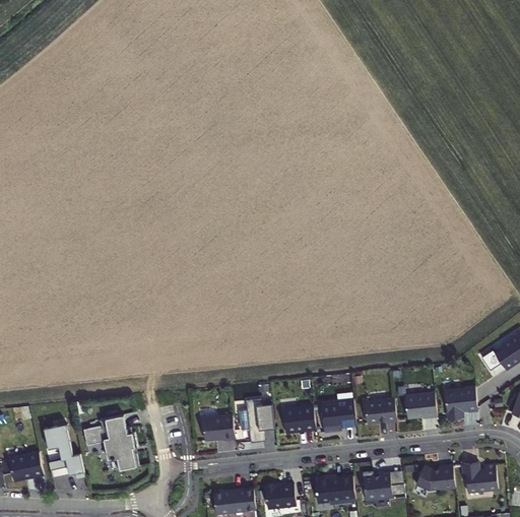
[(504,345),(494,352),(504,368),(519,357),(519,329),(501,342),(504,345)]
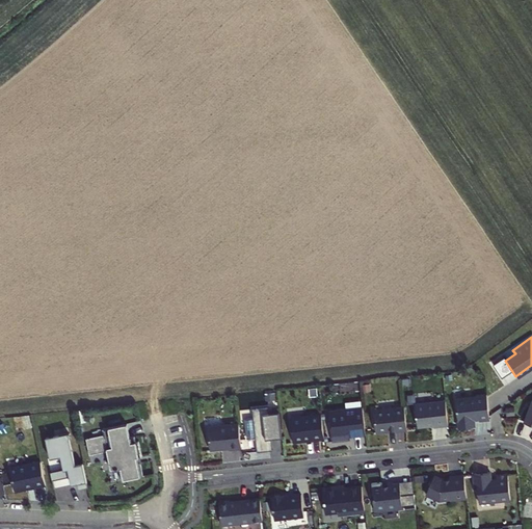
[(487,421),(484,396),(474,397),(474,398),(454,400),(457,429),(473,428),(472,421),(477,420),(477,422),(487,421)]
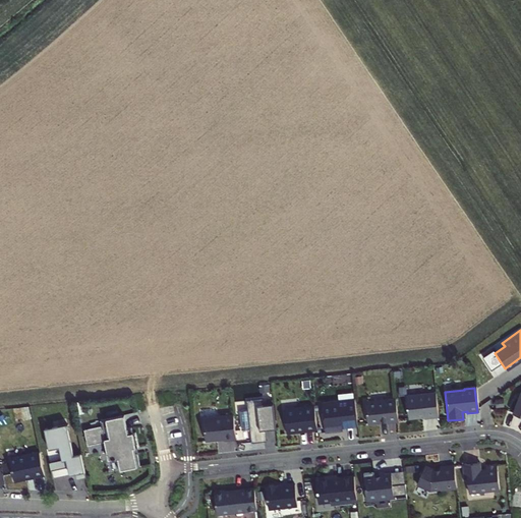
[(520,390),(520,391),(512,413),(520,417),(520,390)]
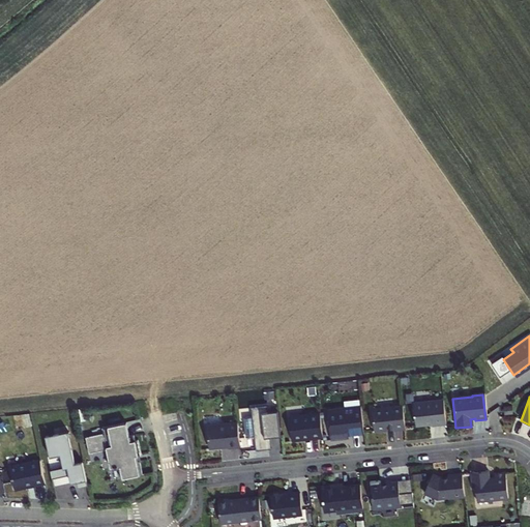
[(412,405),(414,427),(431,425),(431,427),(444,426),(442,401),(412,405)]
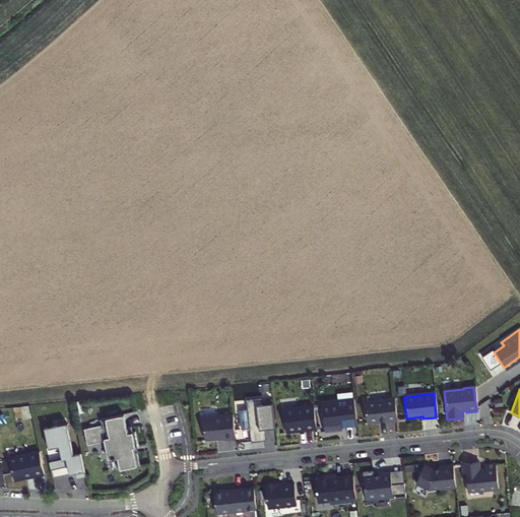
[(363,402),(366,424),(385,422),(385,423),(396,422),(393,398),(363,402)]
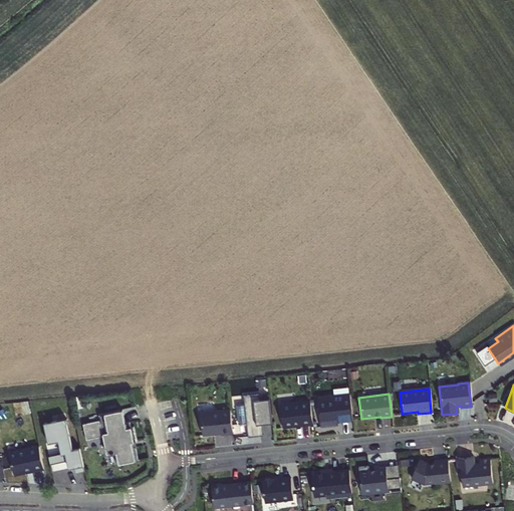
[(245,426),(246,438),(262,437),(261,425),(260,417),(270,416),(268,400),(258,401),(257,395),(242,396),(243,406),(235,407),(237,426),(245,426)]
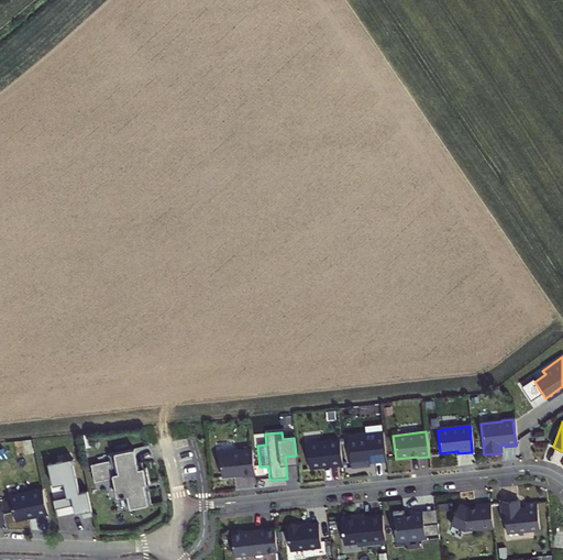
[(346,437),(350,469),(365,467),(364,464),(385,462),(382,432),(346,437)]
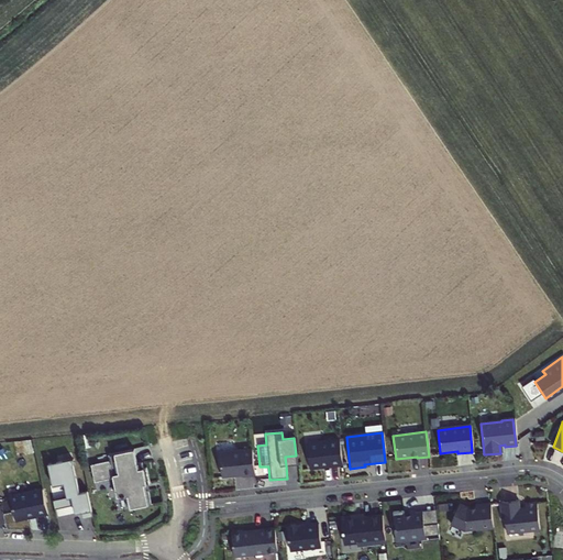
[(306,442),(308,469),(321,468),(321,465),(328,465),(328,467),(341,465),(338,439),(306,442)]
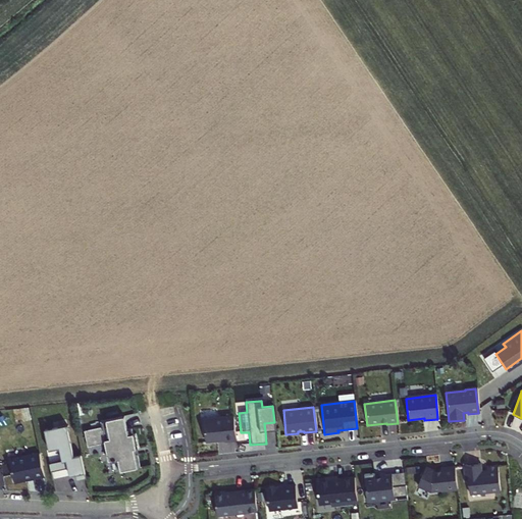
[(126,430),(123,417),(100,422),(101,428),(84,431),(87,445),(104,442),(105,444),(108,462),(112,461),(112,462),(116,461),(118,472),(140,468),(137,455),(135,456),(134,451),(139,450),(135,434),(133,435),(132,429),(126,430)]
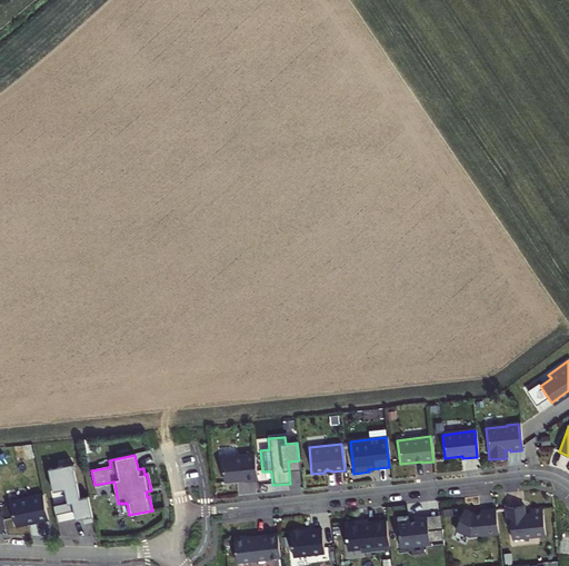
[(220,458),(223,484),(242,482),(242,483),(256,482),(253,455),(220,458)]
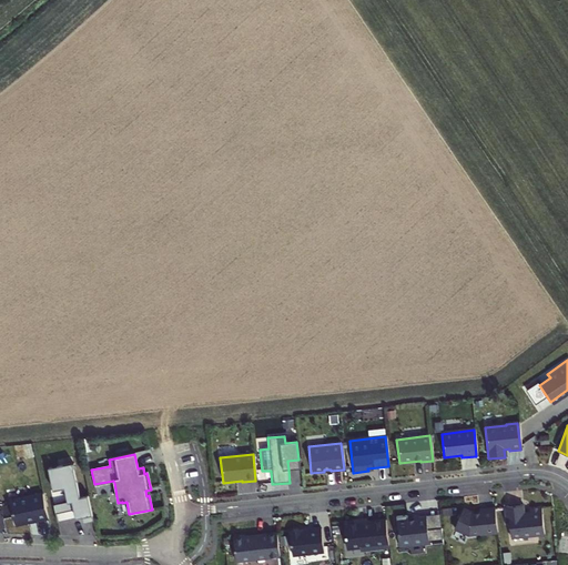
[(300,468),(298,460),(287,461),(288,470),(300,468)]
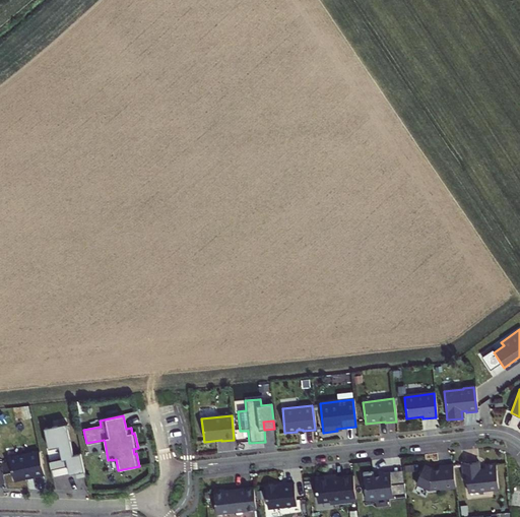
[(55,427),(44,429),(48,450),(59,448),(61,460),(48,463),(50,471),(68,467),(67,466),(72,465),(75,480),(85,478),(80,454),(72,456),(67,429),(56,432),(55,427)]
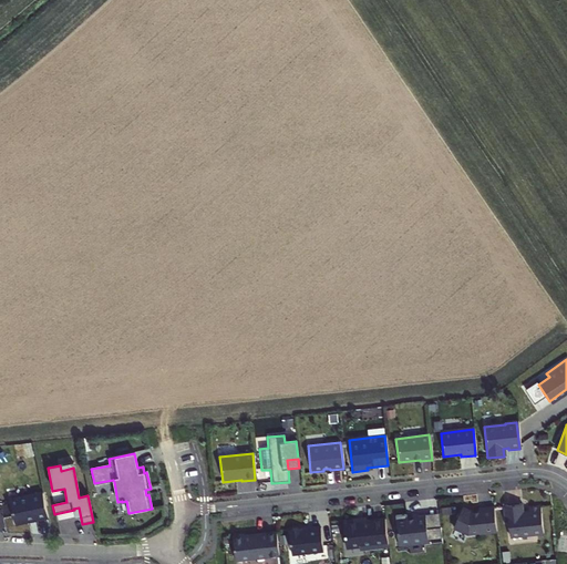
[(47,519),(41,494),(9,501),(13,524),(35,519),(35,521),(47,519)]
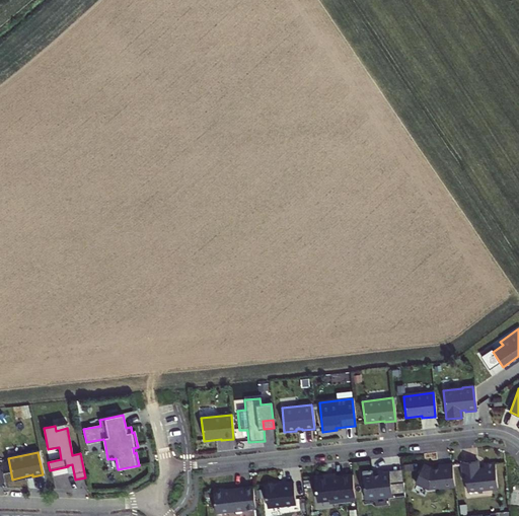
[(460,463),(462,477),(464,477),(466,492),(496,489),(494,463),(482,465),(483,468),(477,469),(476,461),(460,463)]
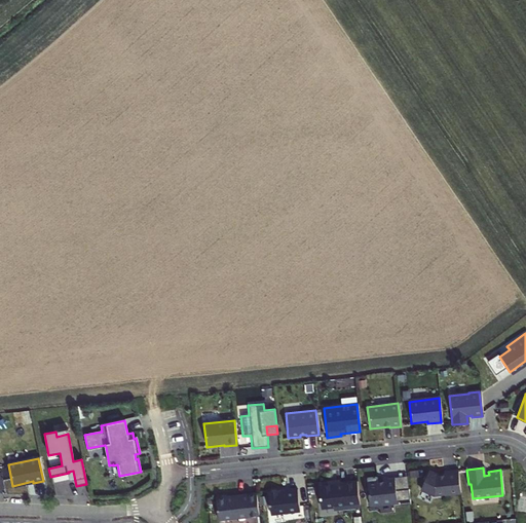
[(427,472),(419,490),(436,497),(459,493),(457,472),(436,475),(427,472)]
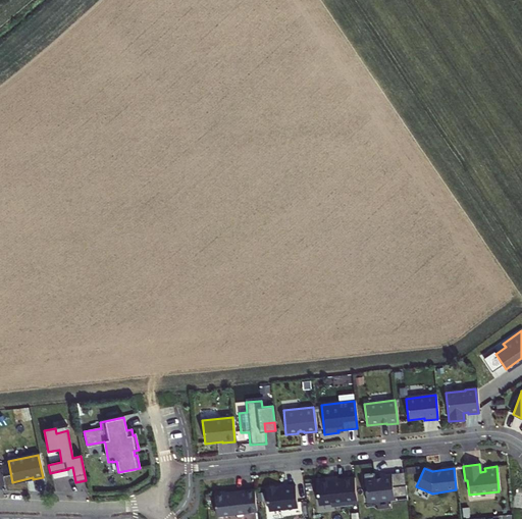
[(403,473),(384,475),(384,478),(390,477),(393,488),(405,486),(403,473)]
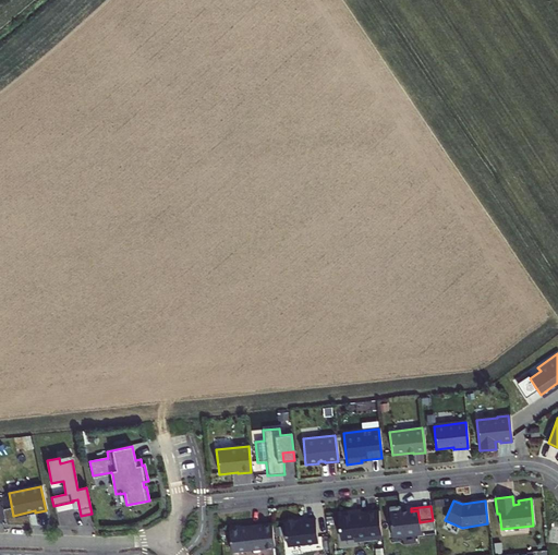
[(399,508),(388,509),(391,537),(405,534),(405,537),(417,535),(417,533),(423,532),(424,537),(434,535),(433,520),(420,522),(417,510),(411,511),(411,508),(404,509),(405,511),(399,513),(399,508)]
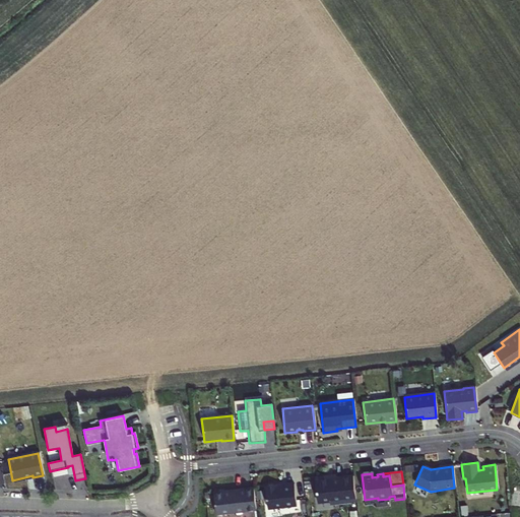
[(333,475),(314,477),(316,503),(327,501),(330,504),(354,501),(351,476),(334,478),(333,475)]
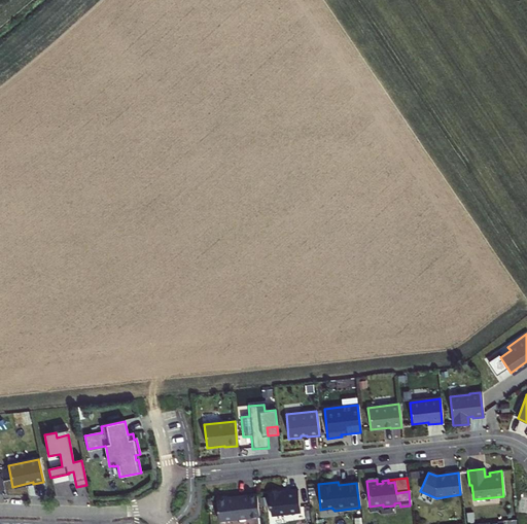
[(268,493),(270,516),(300,514),(296,491),(286,492),(287,494),(279,495),(279,492),(268,493)]
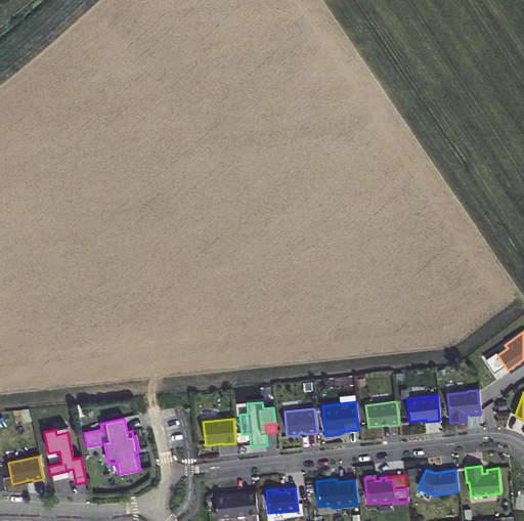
[(223,495),(214,496),(216,519),(256,514),(255,493),(223,497),(223,495)]
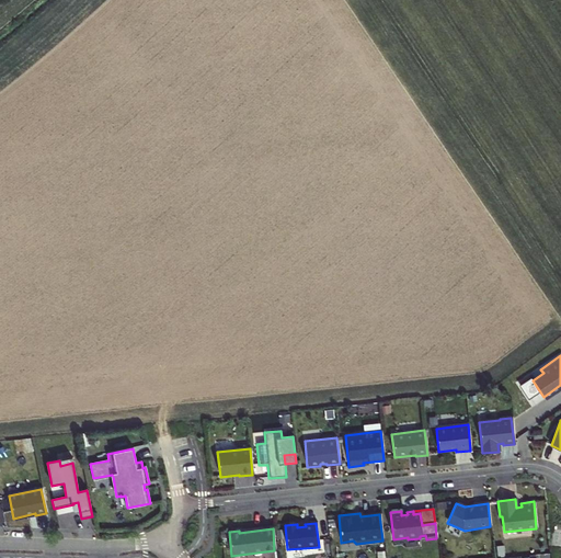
All buildings are outlined.
